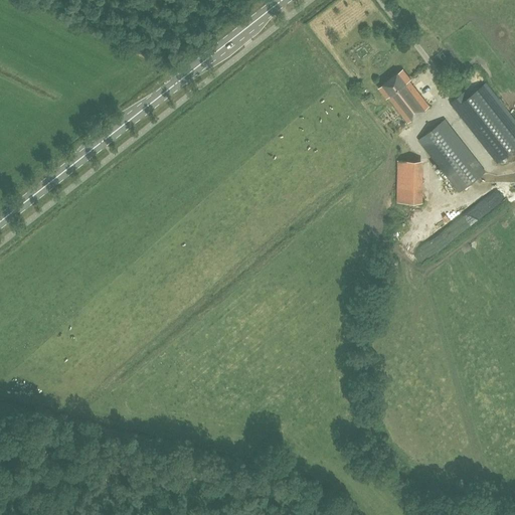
[(408,122),(430,107),(409,80),(411,79),(403,68),(379,87),(387,98),(389,97),(408,122)]
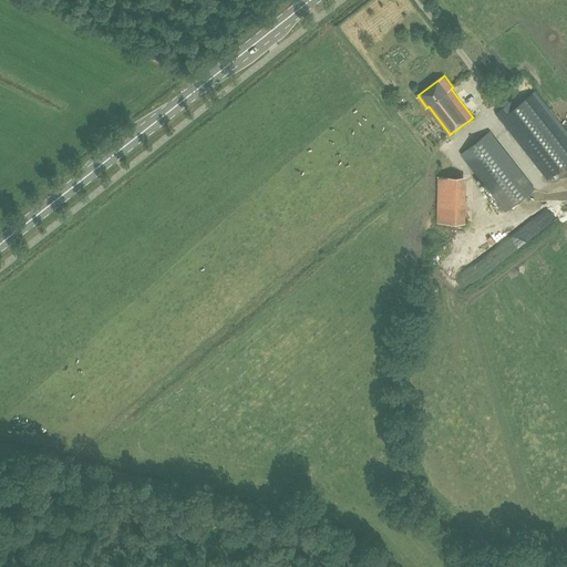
[(547,178),(566,163),(566,132),(535,91),(517,104),(513,99),(496,112),(547,178)]
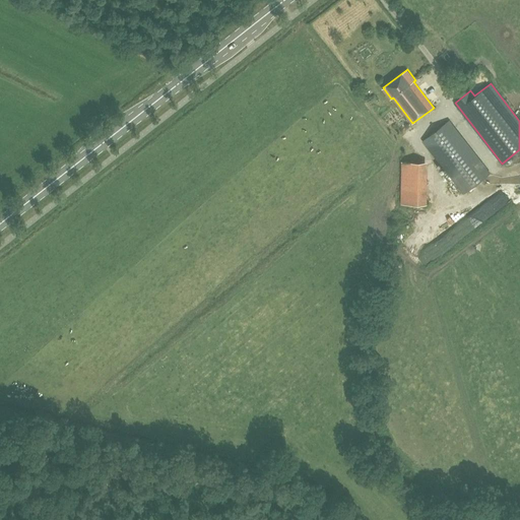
[(424,140),(452,179),(463,193),(490,174),(449,121),(424,140)]
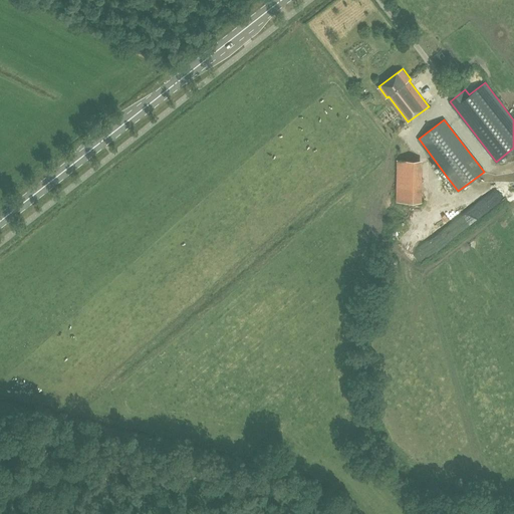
[(422,202),(423,161),(398,160),(398,201),(422,202)]
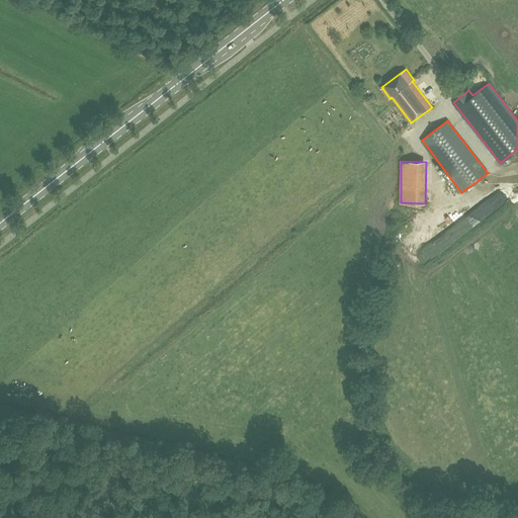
[(398,360),(403,341),(389,338),(385,349),(398,352),(396,360),(398,360)]
